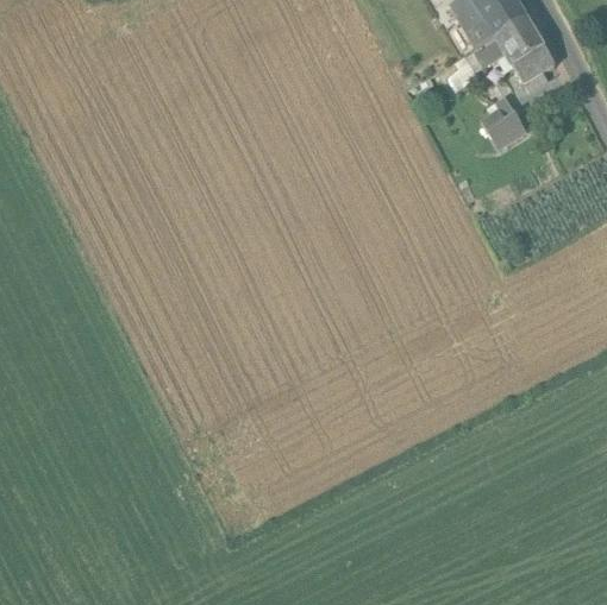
[(470,33),(470,35),(479,50),(527,20),(515,0),(462,0),(454,6),(470,33)]
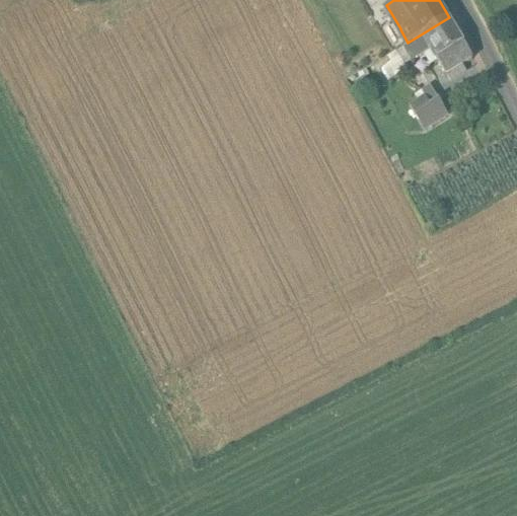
[(430,48),(447,73),(448,73),(451,78),(467,68),(463,63),(473,57),(449,17),(408,43),(409,45),(405,47),(413,59),(430,48)]
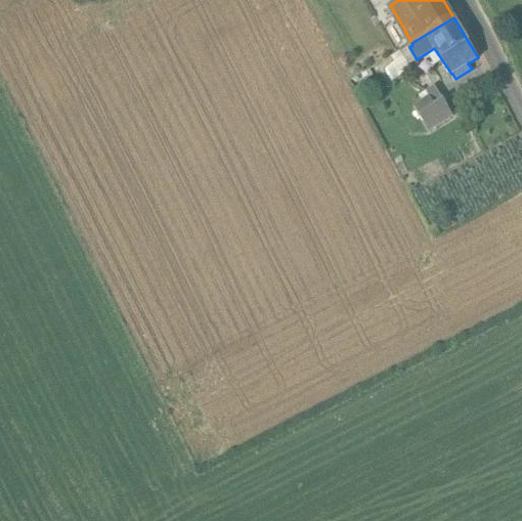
[(411,67),(409,63),(401,51),(394,56),(396,59),(387,66),(394,78),(411,67)]
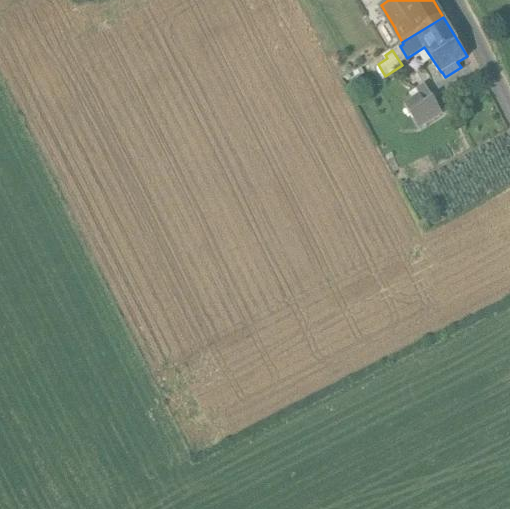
[(426,82),(415,88),(424,103),(435,97),(426,82)]
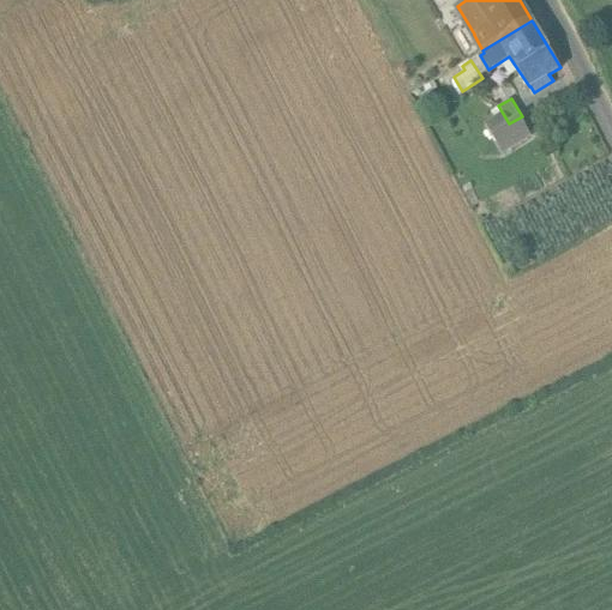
[(509,124),(498,106),(492,109),(498,119),(489,125),(503,151),(532,133),(522,116),(509,124)]
